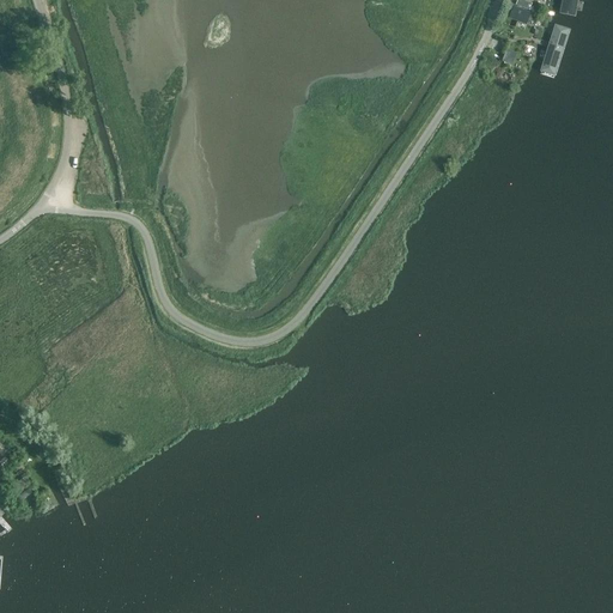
[(562,0),(559,16),(576,19),(578,0),(562,0)]
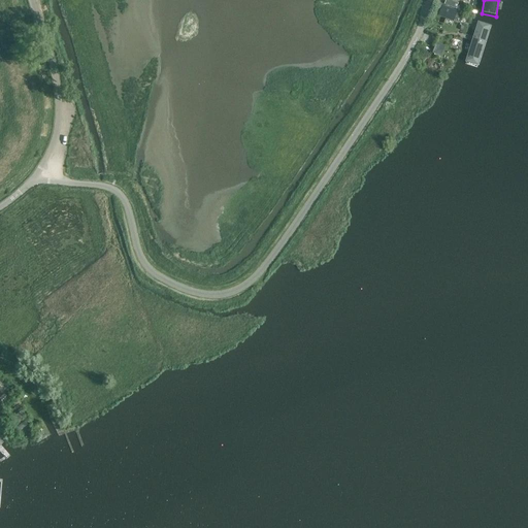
[(442,5),(438,13),(454,20),(458,11),(442,5)]
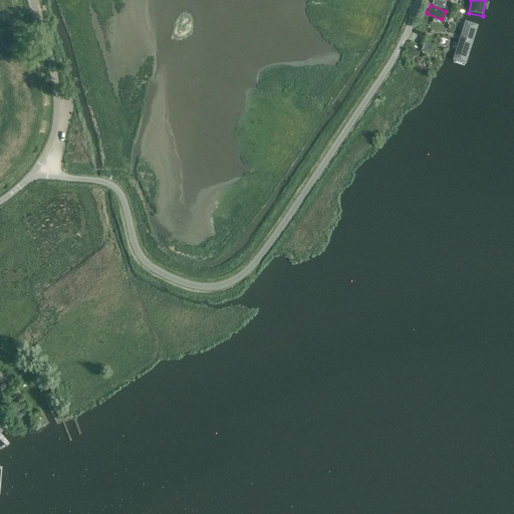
[(15,8),(19,20),(26,18),(22,6),(15,8)]
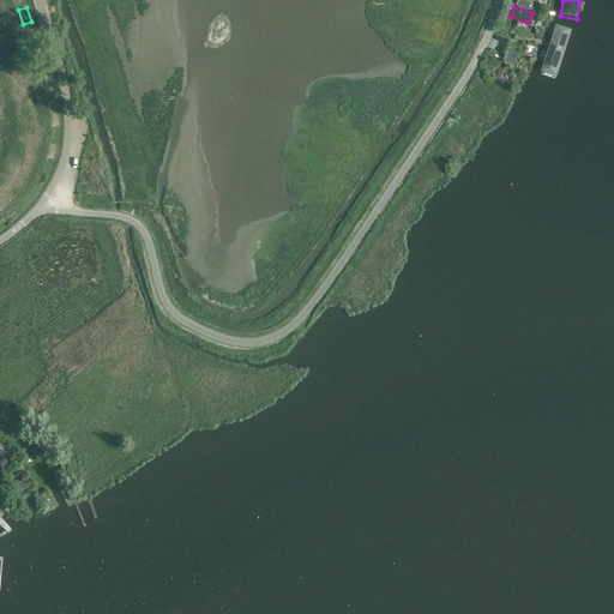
[(557,26),(540,74),(555,80),(572,31),(557,26)]
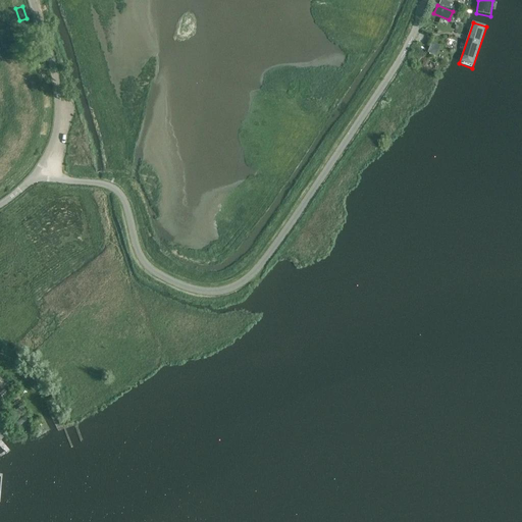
[(7,412),(14,422),(28,413),(20,403),(7,412)]
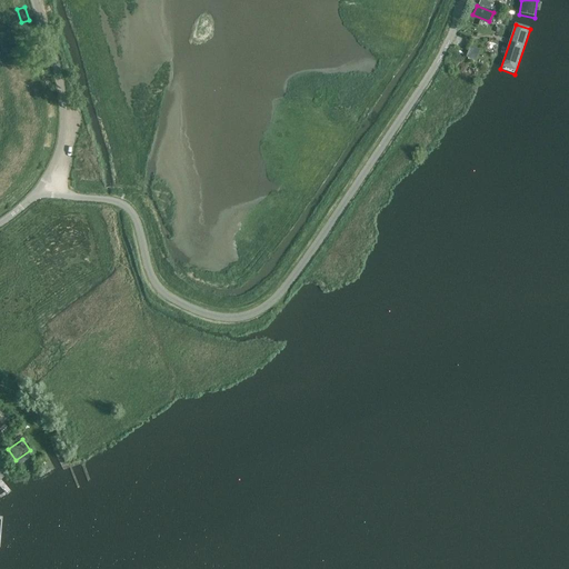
[(27,453),(16,462),(18,467),(30,458),(27,453)]
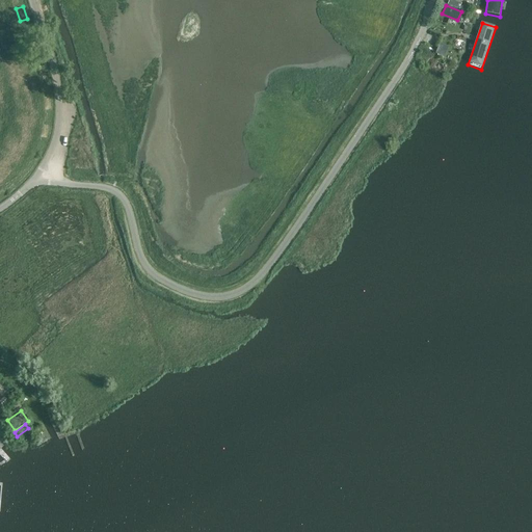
[(41,427),(32,430),(35,435),(43,431),(41,427)]
